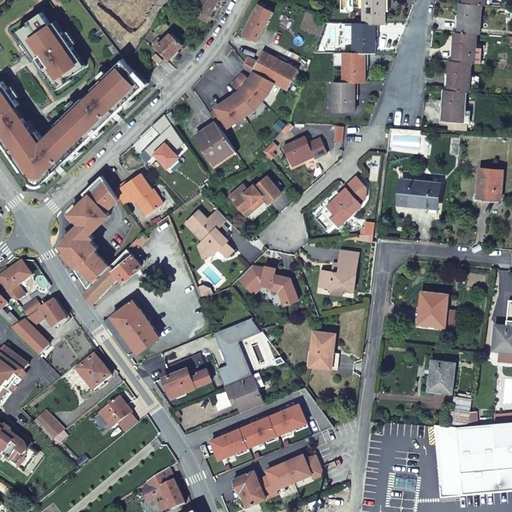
[(145,12),(153,0),(141,0),(137,6),(145,12)]
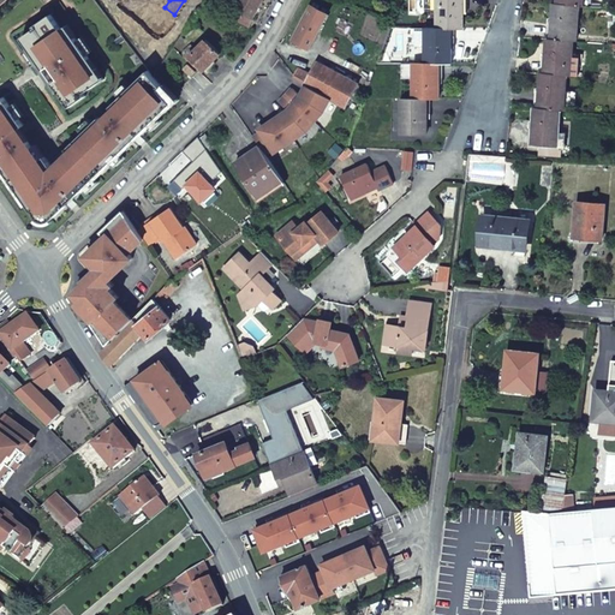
[(238,0),(234,9),(254,18),(262,0),(238,0)]
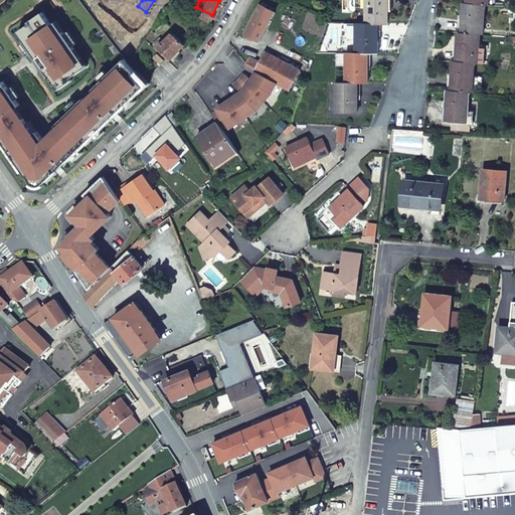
[(366,0),(366,23),(377,24),(387,24),(387,0),(366,0)]
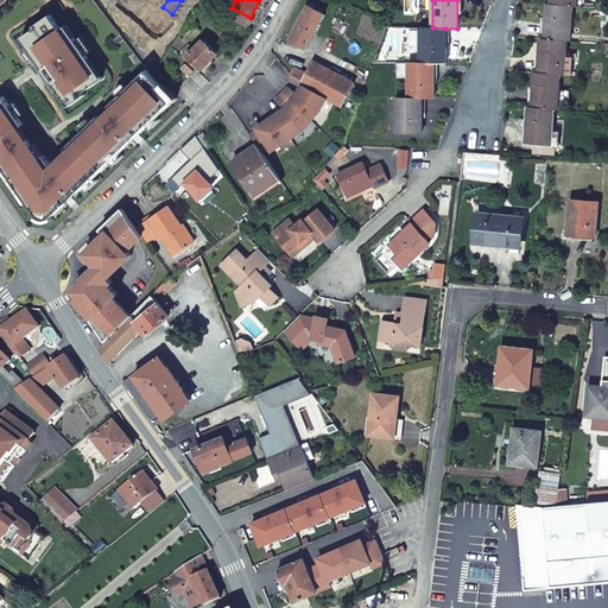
[(574,6),(550,4),(546,4),(544,38),(567,39),(570,40),(574,6)]
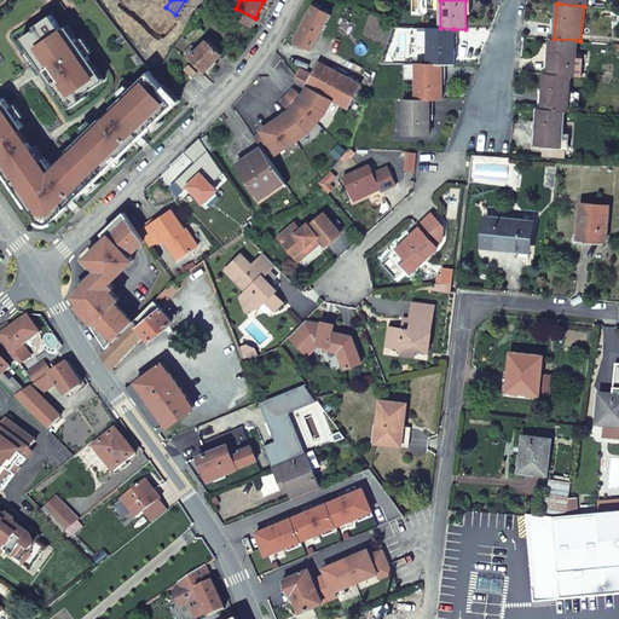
[(311,50),(314,42),(329,13),(313,6),(295,40),(311,50)]
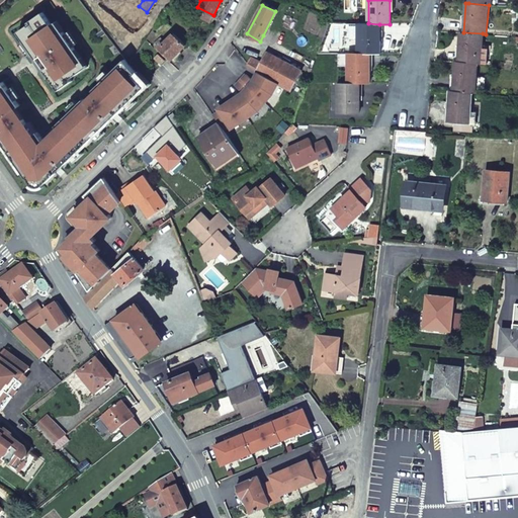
[(213,15),(197,7),(193,14),(209,22),(213,15)]
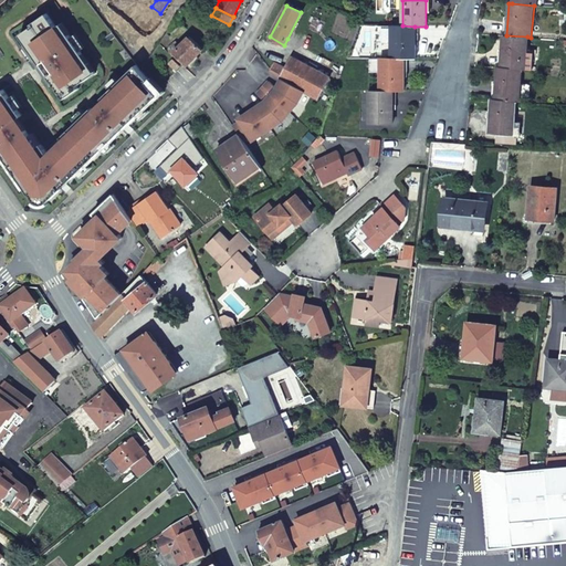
[(49,76),(64,98),(80,88),(77,85),(91,76),(77,58),(83,53),(70,34),(64,38),(56,27),(46,13),(31,24),(32,25),(20,34),(41,64),(43,63),(51,75),(49,76)]
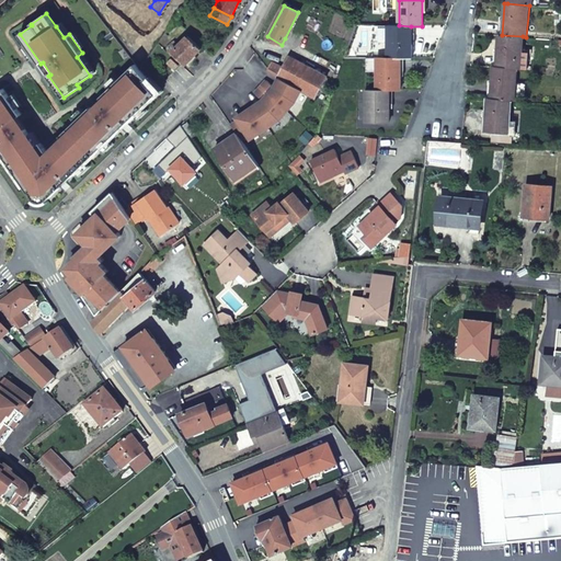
[(185,20),(181,26),(185,30),(190,24),(185,20)]
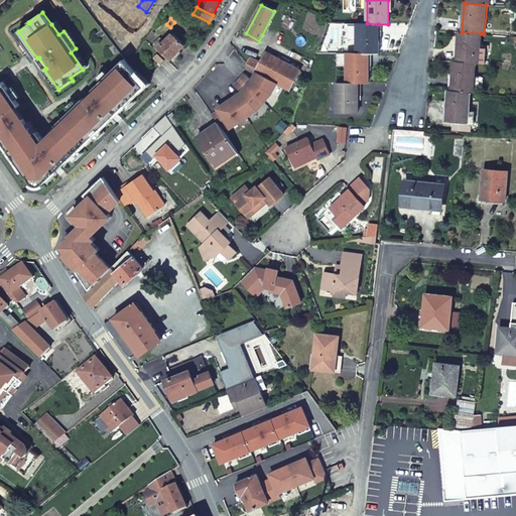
[(163,22),(159,19),(153,27),(156,30),(157,30),(163,22)]
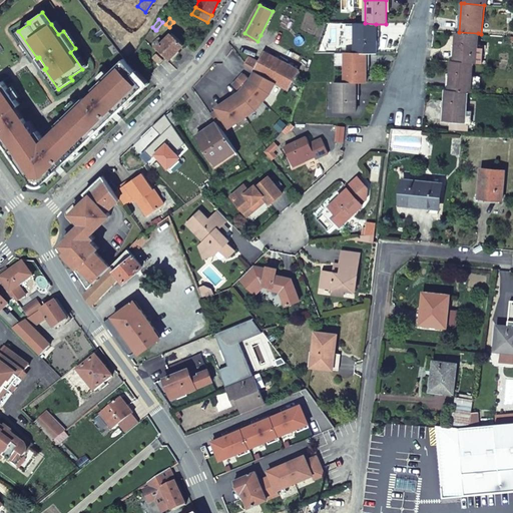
[(56,21),(51,24),(58,34),(63,31),(56,21)]
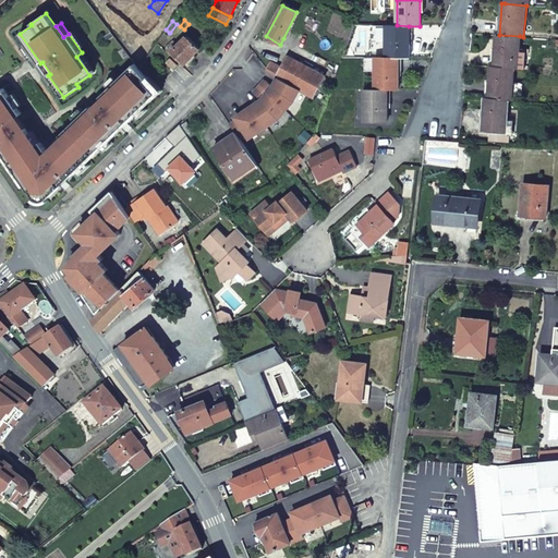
[(397,25),(376,25),(376,43),(385,43),(385,57),(398,57),(409,57),(409,26),(397,25)]
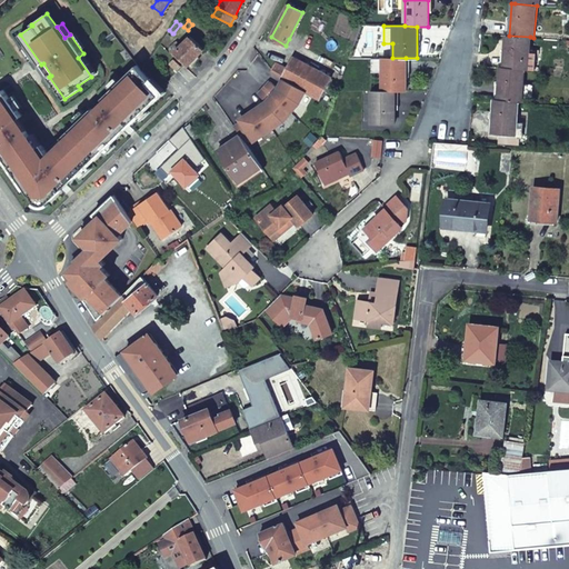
[(156,41),(161,35),(156,31),(151,37),(156,41)]
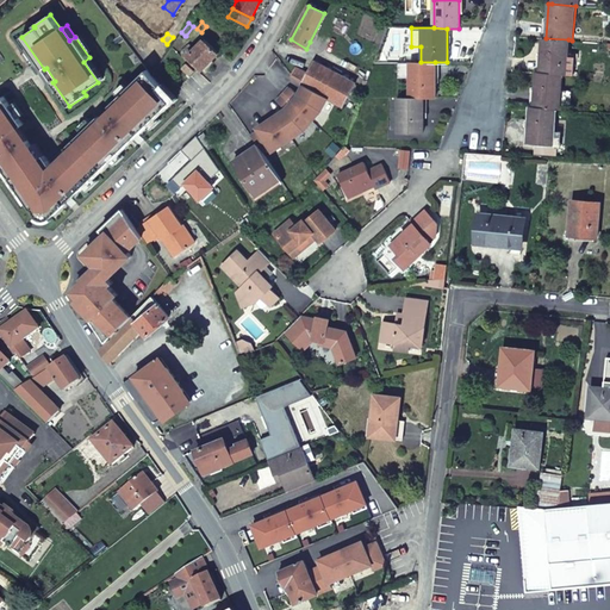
[(194,48),(187,56),(201,70),(218,53),(204,38),(194,48)]
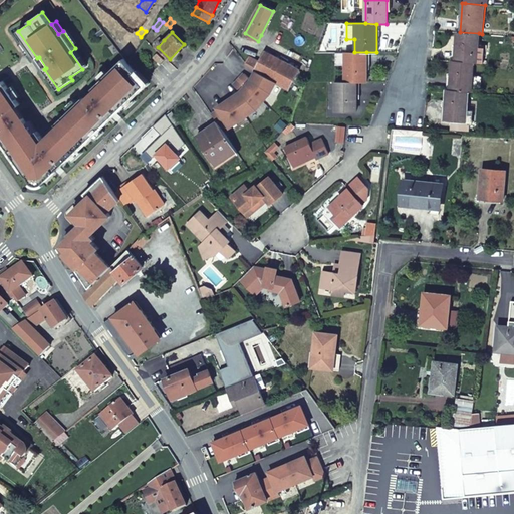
[(479,33),(460,32),(457,32),(455,61),(473,62),(482,62),(483,48),(478,48),(479,33)]
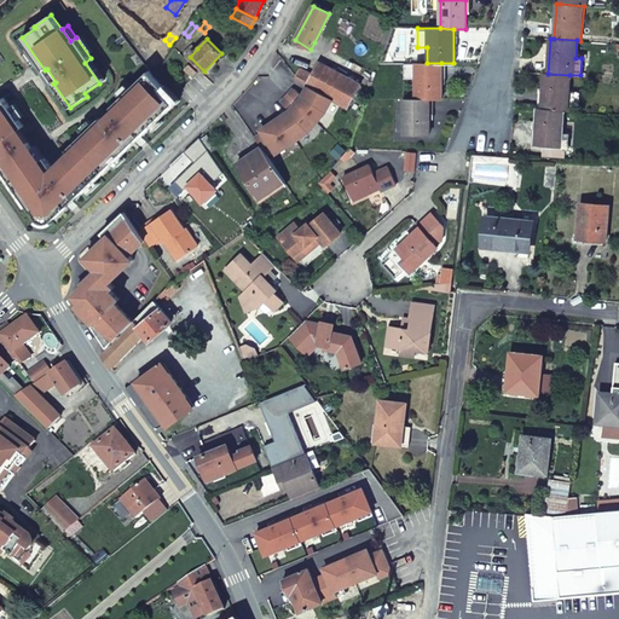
[(192,45),(185,52),(187,56),(190,57),(197,48),(192,45)]
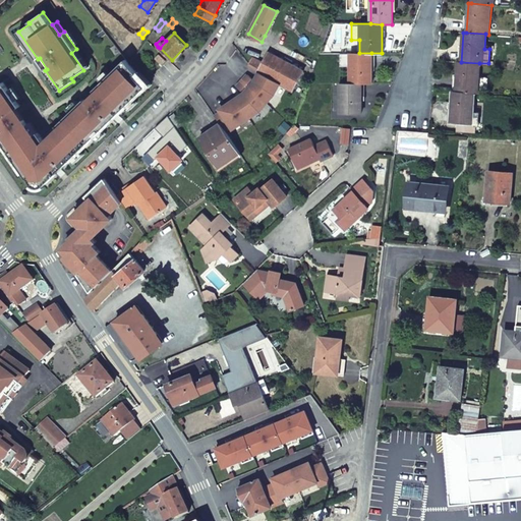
[(76,49),(71,53),(83,70),(89,67),(76,49)]
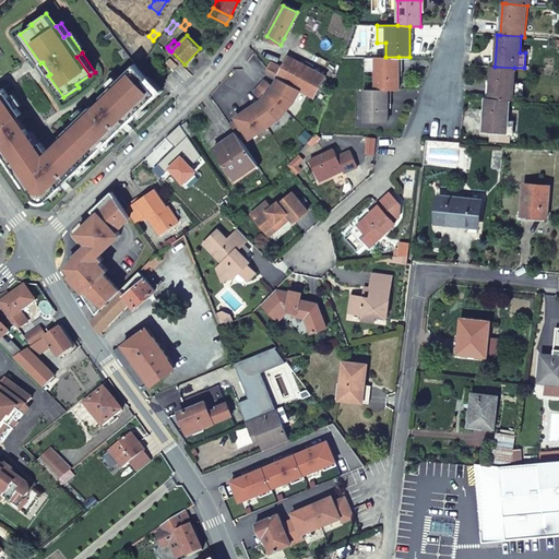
[(266,71),(275,81),(276,78),(302,92),(313,97),(314,96),(324,76),(294,59),(288,57),(282,68),(272,61),(266,71)]
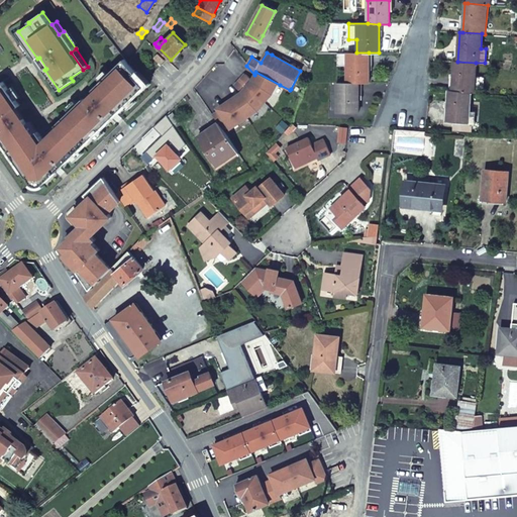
[(356,53),(336,53),(336,66),(346,66),(346,83),(358,83),(369,83),(369,53),(356,53)]
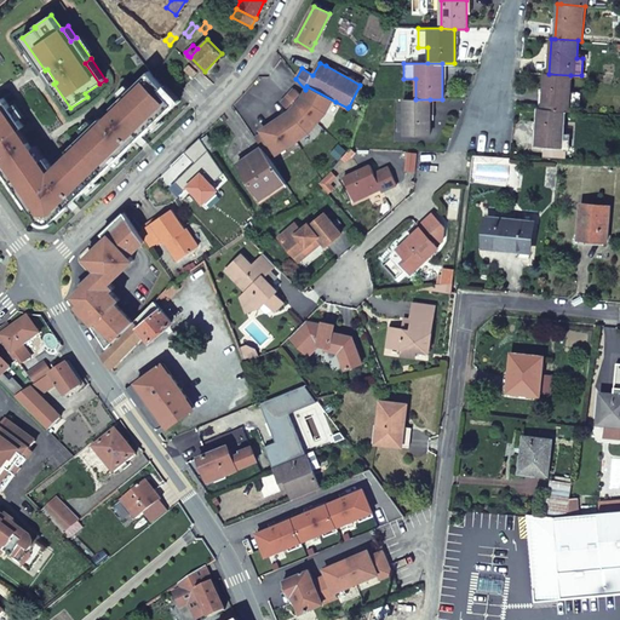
[(150,70),(112,107),(115,110),(104,121),(101,118),(68,150),(73,155),(56,171),(46,158),(41,161),(19,130),(24,126),(4,97),(0,99),(0,143),(3,142),(9,150),(3,155),(5,159),(0,161),(0,165),(39,220),(46,213),(52,222),(68,207),(57,196),(64,189),(69,195),(73,191),(79,196),(130,147),(124,142),(127,138),(122,132),(130,126),(141,137),(173,104),(161,91),(164,87),(150,70)]
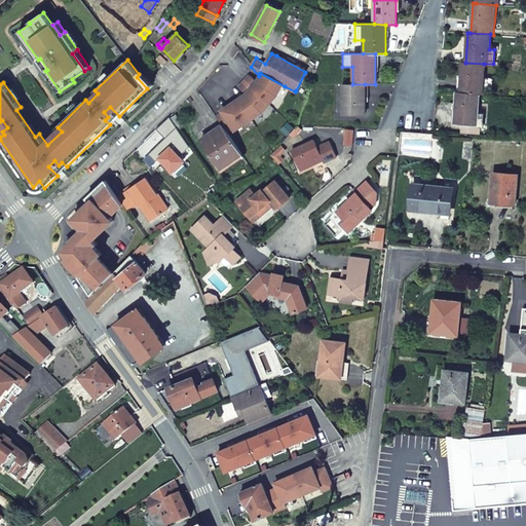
[(484,64),(465,63),(462,63),(460,92),(480,94),(491,94),(492,78),(484,78),(484,64)]
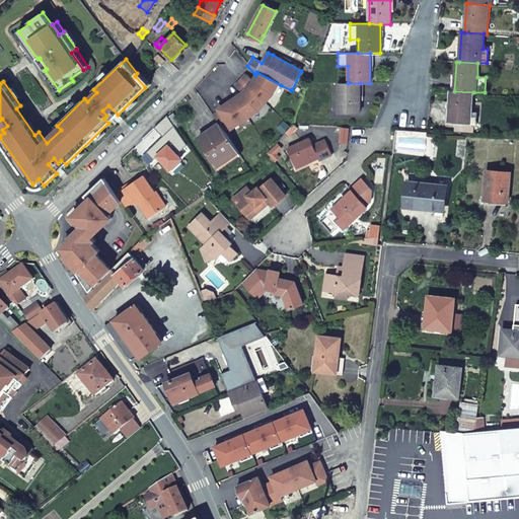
[(255,75),(252,81),(271,96),(281,85),(256,72),(255,75)]
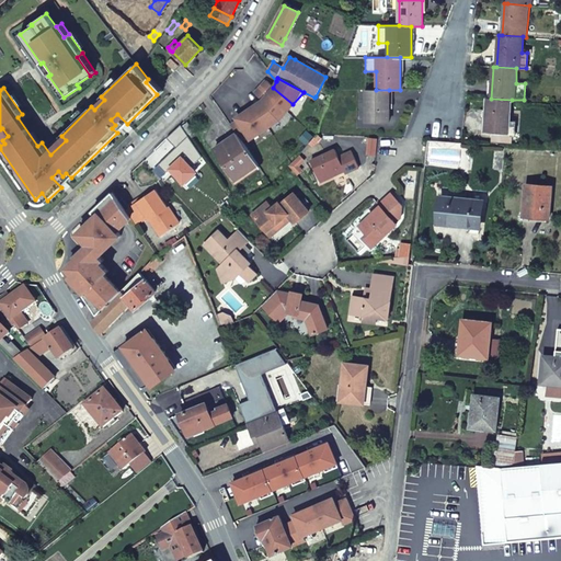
[(287,111),(293,104),(273,88),(266,80),(261,87),(287,111)]
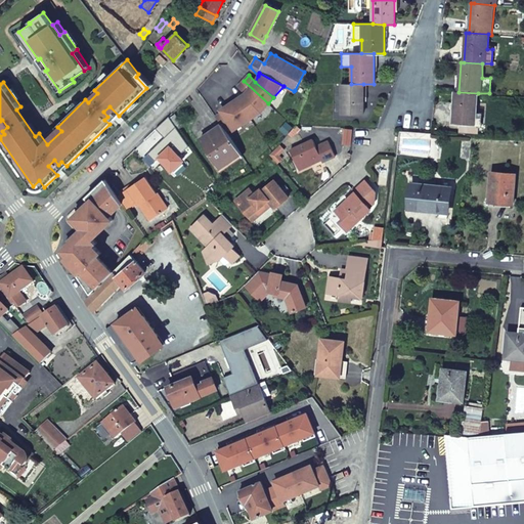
[(222,113),(216,117),(221,124),(223,127),(225,130),(232,126),(234,130),(261,112),(268,103),(244,81),(237,88),(246,94),(221,111),(222,113)]
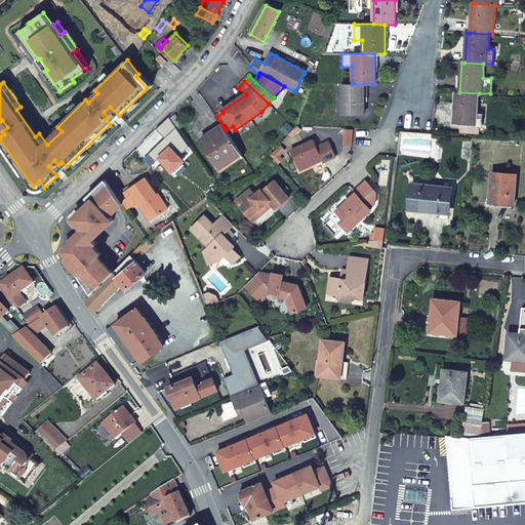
[(352,84),(341,84),(341,114),(364,114),(364,84),(352,84)]
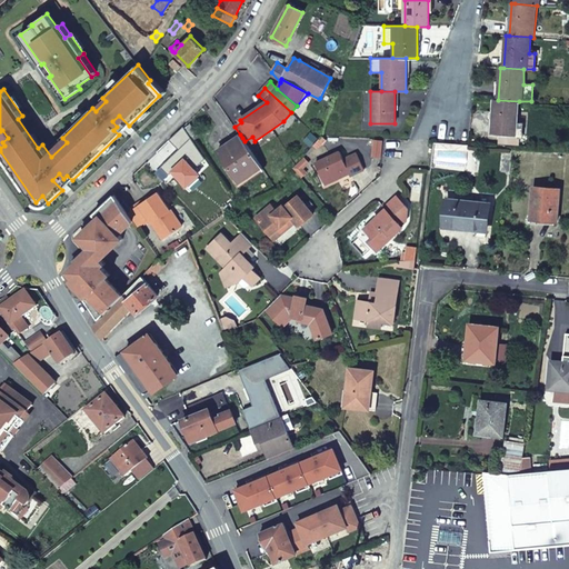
[(519,101),(498,100),(495,99),(493,111),(492,121),(492,131),(498,131),(520,133),(521,133),(522,123),(517,122),(519,101)]
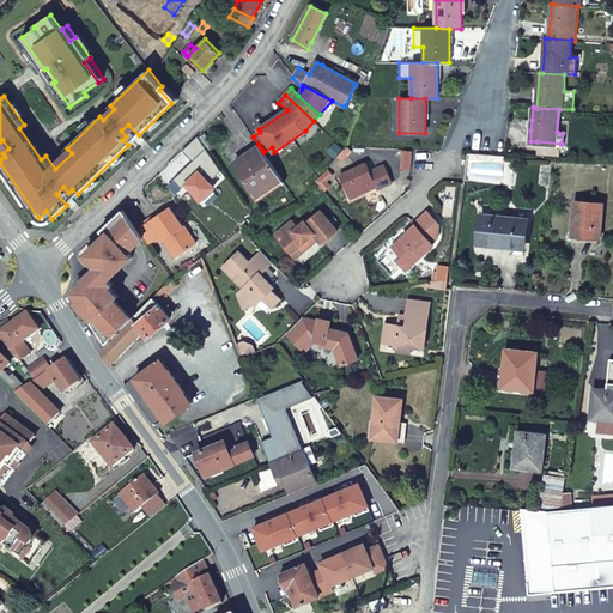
[(128,145),(139,135),(128,125),(121,131),(126,137),(122,140),(128,145)]
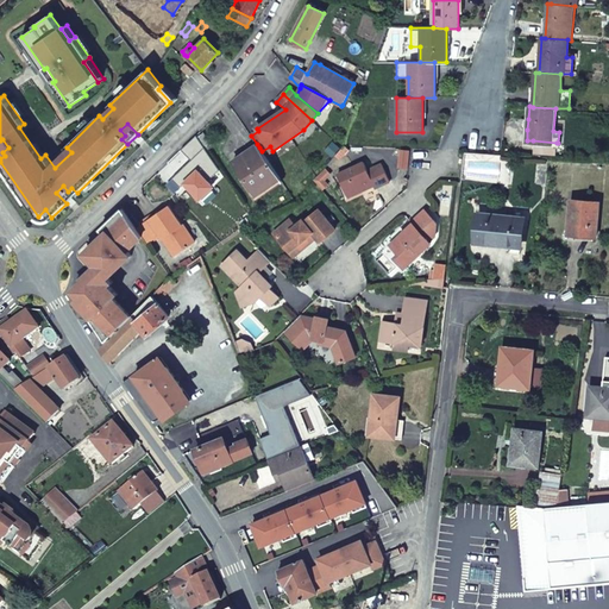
[(188,139),(189,142),(195,148),(198,145),(200,148),(203,144),(196,135),(195,133),(188,139)]
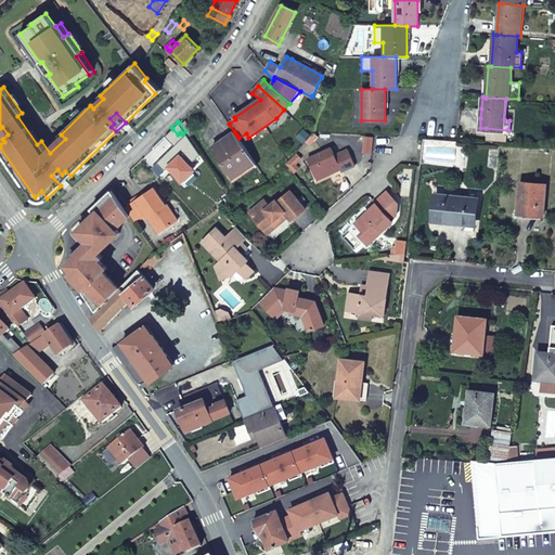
[(506,142),(507,130),(486,128),(486,140),(506,142)]
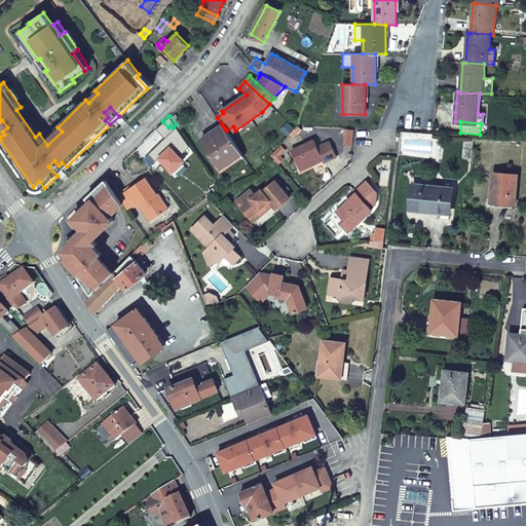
[(300,128),(297,125),(289,134),(292,137),(300,128)]
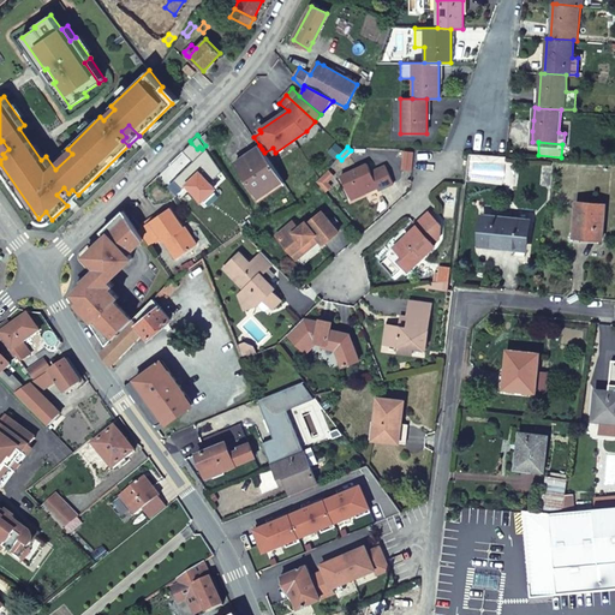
[(254,154),(251,151),(236,162),(260,197),(284,181),(264,153),(262,149),(254,154)]
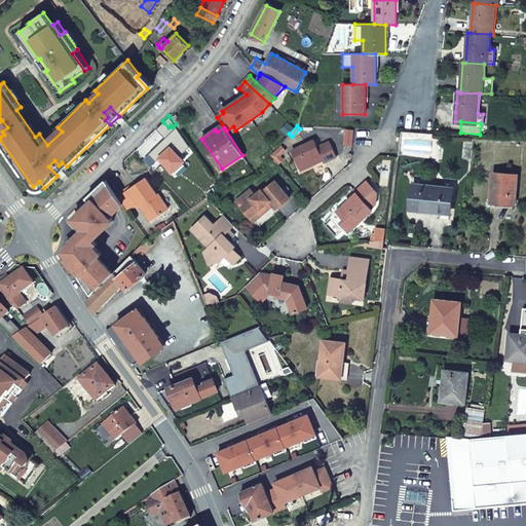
[(113,128),(108,133),(112,137),(117,133),(113,128)]
